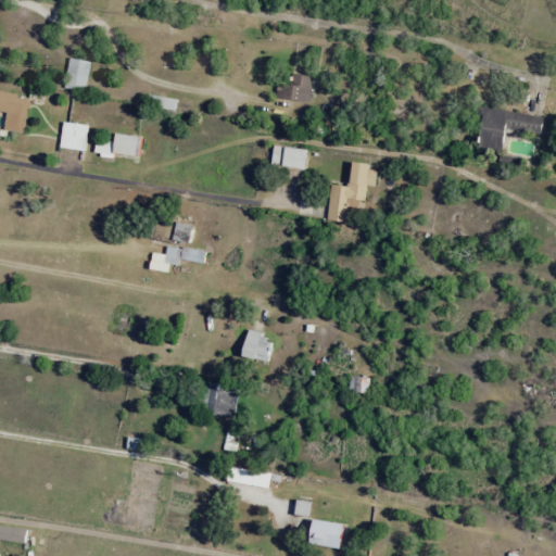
[(65,89),(87,91),(90,61),(68,59),(65,89)]
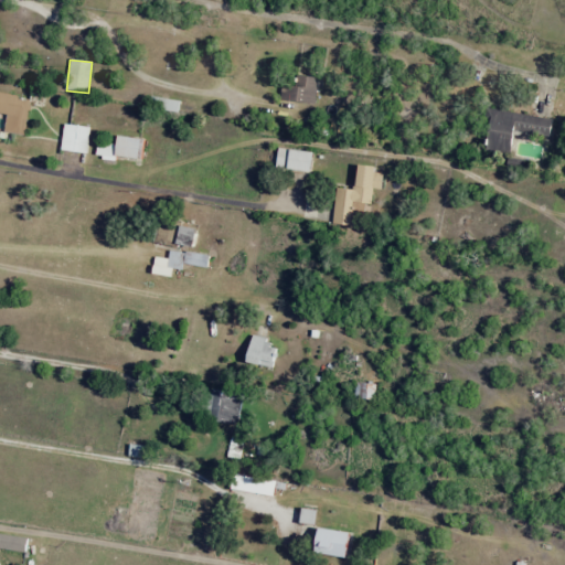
[(316,103),(318,77),(297,75),(296,86),(283,84),(281,99),(316,103)]
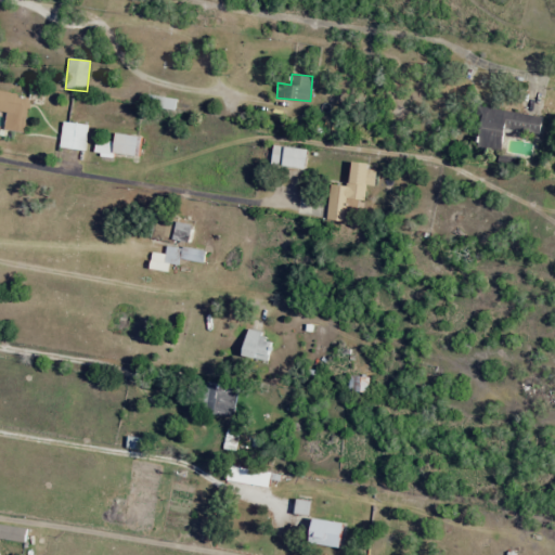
[(0,98),(0,112),(5,113),(4,131),(27,132),(28,94),(0,94),(0,98)]
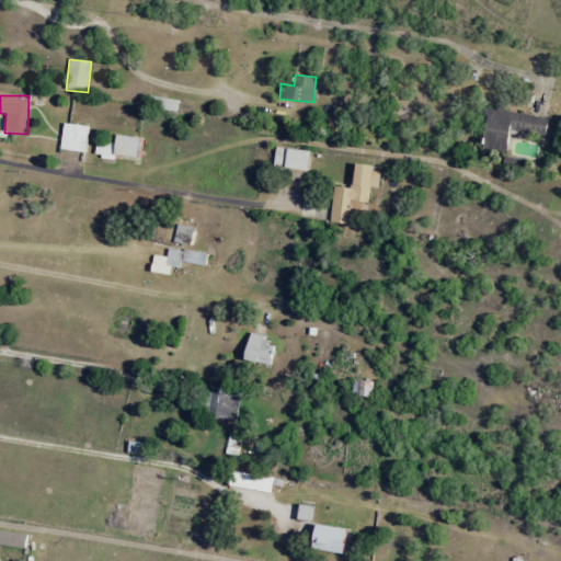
[(549,118),(488,109),(481,148),(507,152),(511,130),(546,136),(549,118)]
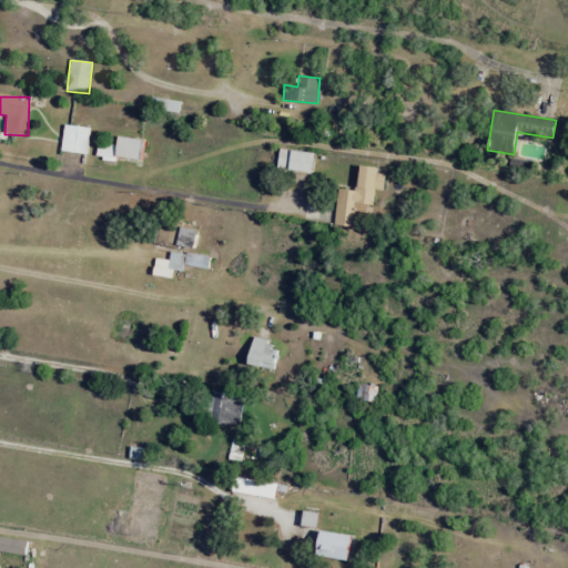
[(89,154),(91,128),(64,125),(62,152),(89,154)]
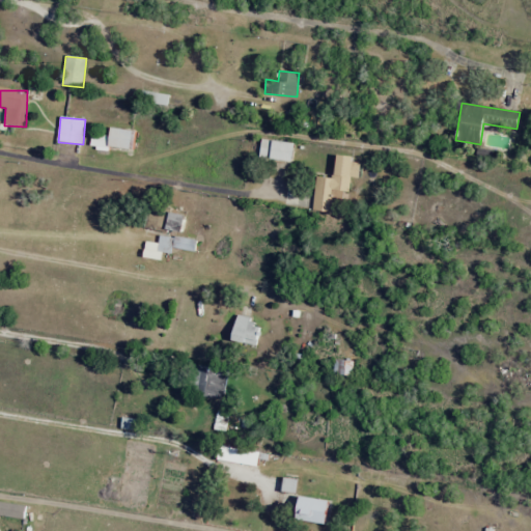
[(109,147),(134,149),(136,131),(111,128),(110,136),(92,134),(90,147),(109,149),(109,147)]
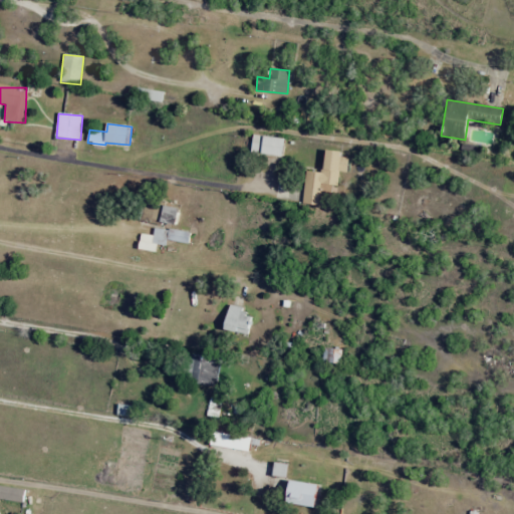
[(285,139),(254,135),(251,153),(282,157),(285,139)]
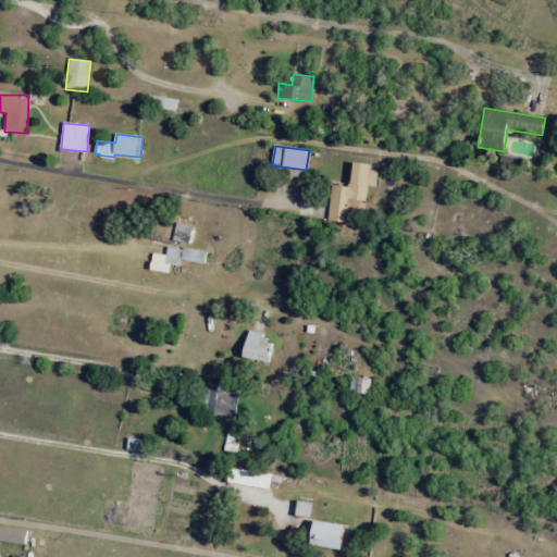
[(333,185),(329,221),(357,224),(359,200),(366,201),(368,185),(376,186),(378,171),(370,171),(371,164),(353,162),(349,187),(333,185)]
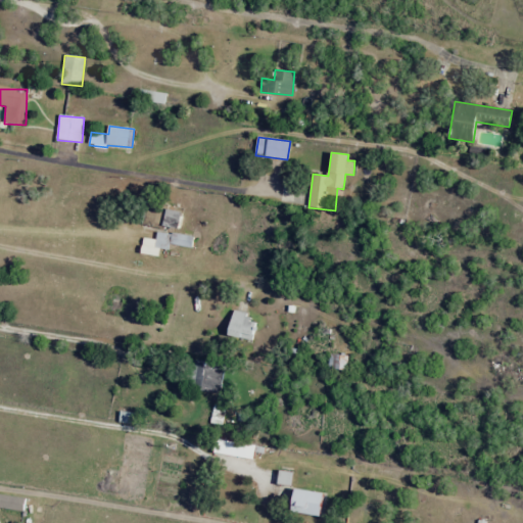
[(183,212),(168,208),(163,225),(179,229),(183,212)]
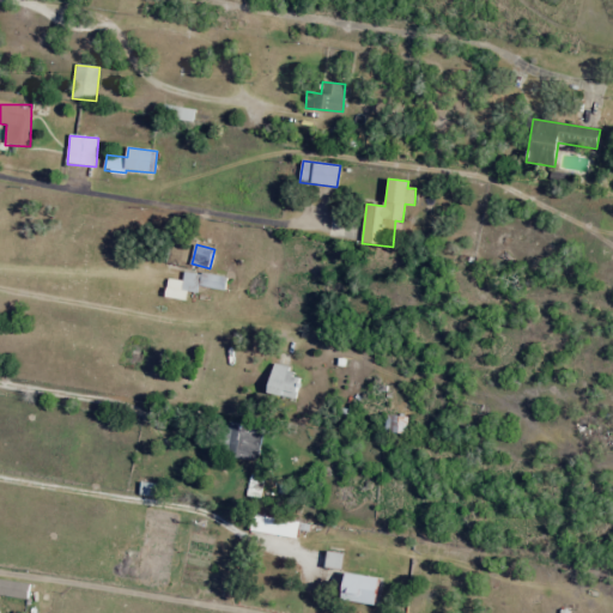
[(302,372),(275,366),(268,393),(295,399),(302,372)]
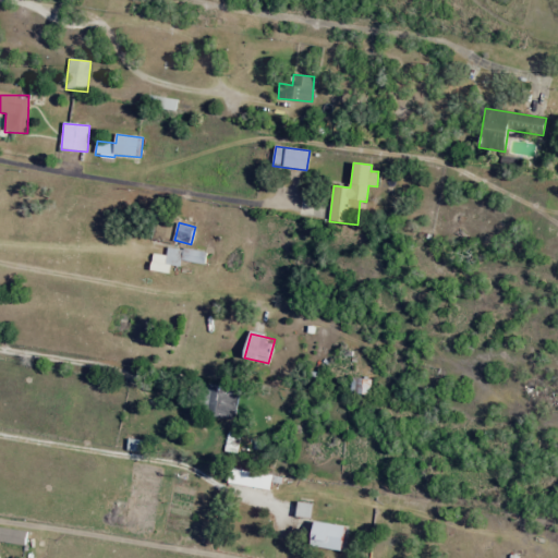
[(371,378),(351,378),(351,393),(370,395),(371,378)]
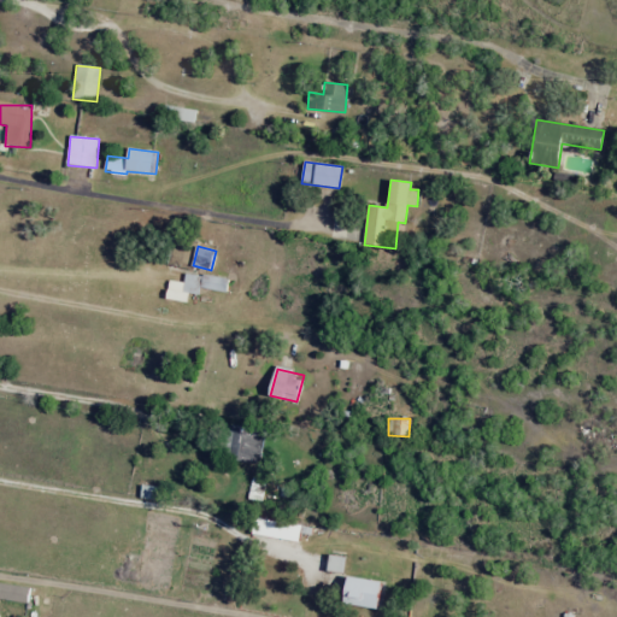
[(265,436),(233,430),(227,458),(259,464),(265,436)]
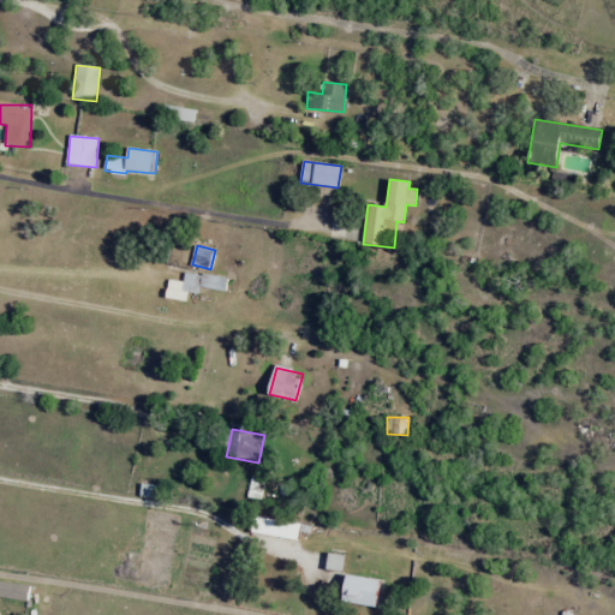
[(261,536),(298,538),(299,523),(261,519),(261,536)]
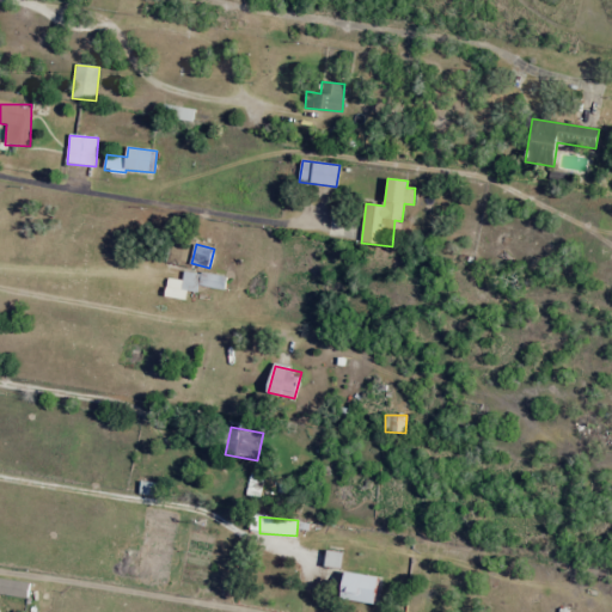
[(342,569),(344,552),(326,551),(325,568),(342,569)]
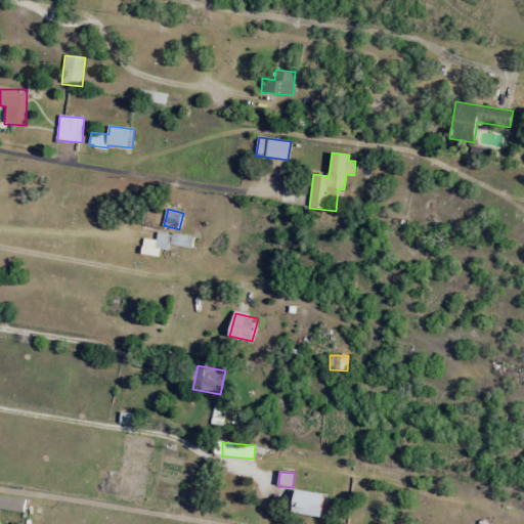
[(322,517),(324,492),(295,491),(294,515),(322,517)]
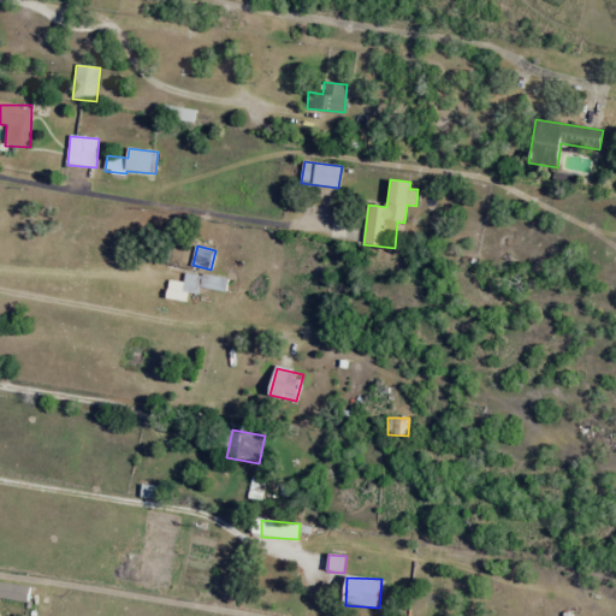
[(30,587),(0,581),(0,597),(28,603),(30,587)]
